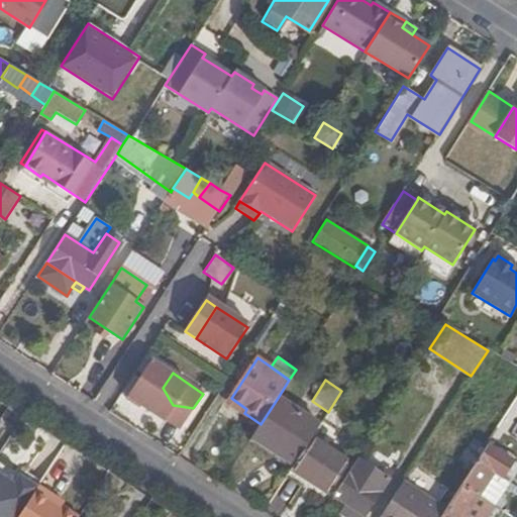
[(228,403),(244,413),(246,409),(231,398),(228,403)]
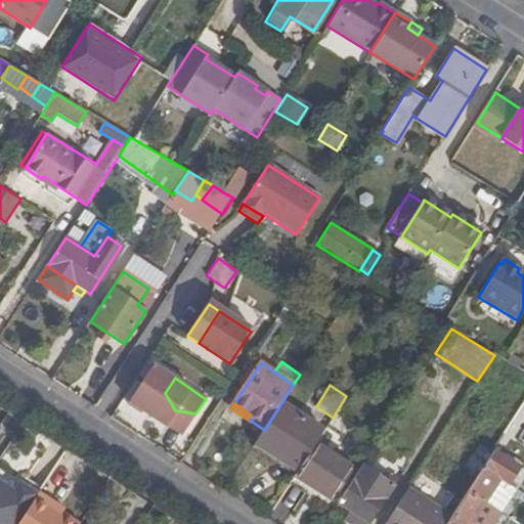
[(255,443),(297,471),(324,431),(281,403),(264,430),(255,443)]
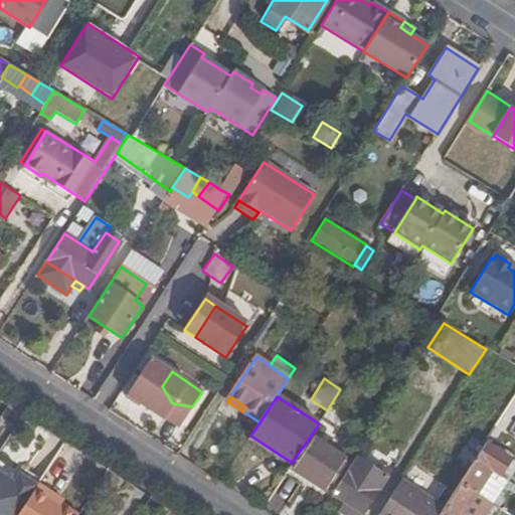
[(292,463),(279,484),(298,496),(310,479),(326,490),(346,459),(325,444),(334,428),(321,419),(319,423),(292,463)]
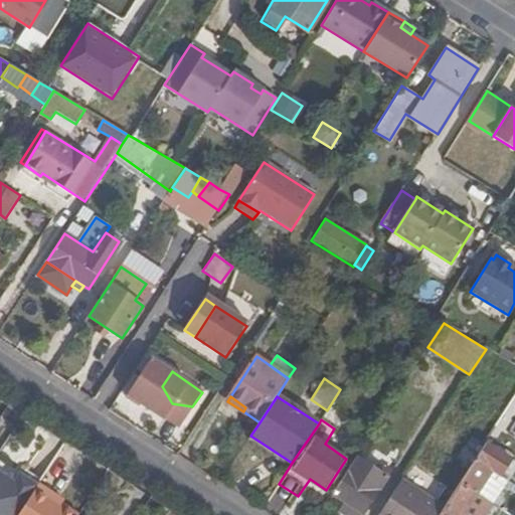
[(491,474),(497,478),(509,460),(485,444),(459,484),(477,495),(491,474)]
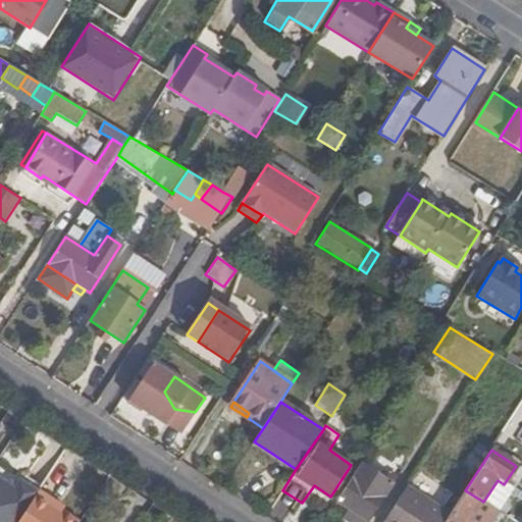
[(18,521),(40,490),(45,482),(27,469),(19,478),(0,464),(0,521),(18,521)]
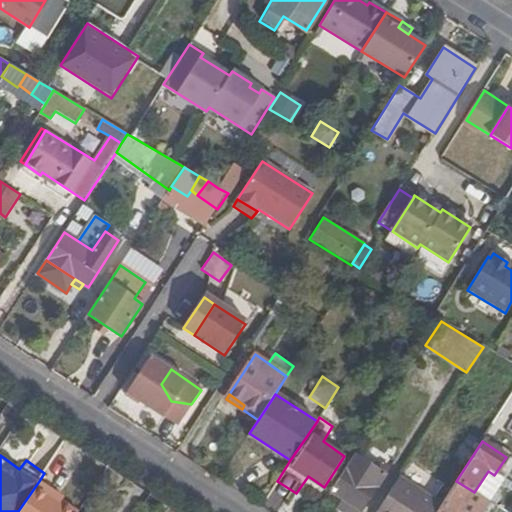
[(354,455),(331,490),(343,498),(349,502),(361,510),(384,475),(354,455)]
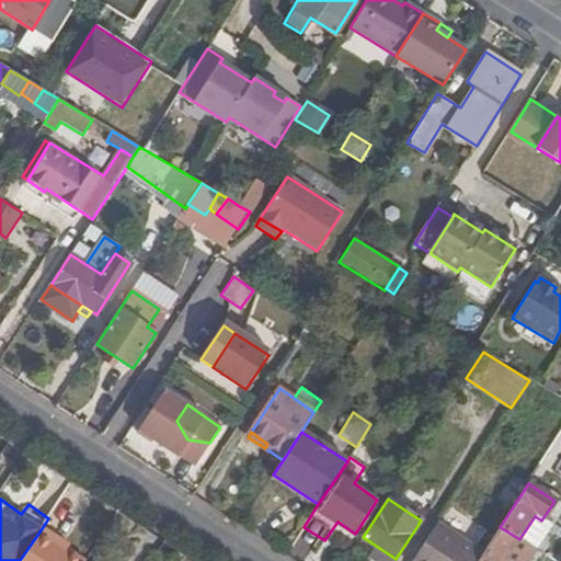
[(519,539),(526,544),(541,521),(535,516),(519,539)]
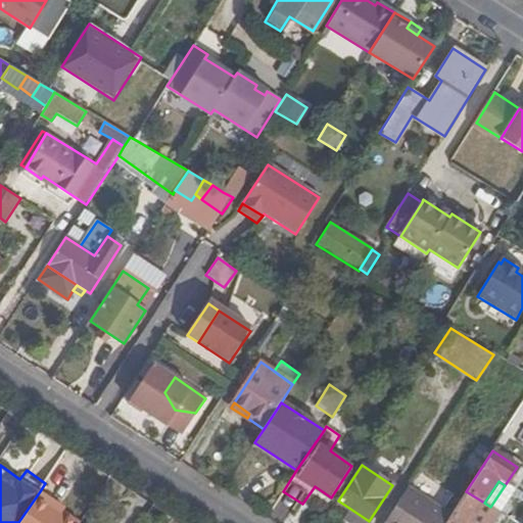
[(407,487),(383,522),(445,522),(450,516),(407,487)]
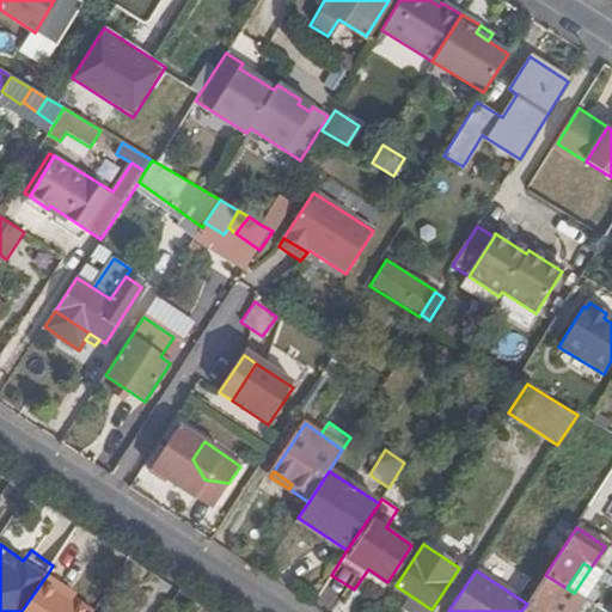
[(93,611),(74,599),(62,591),(65,587),(47,575),(22,611),(93,611)]
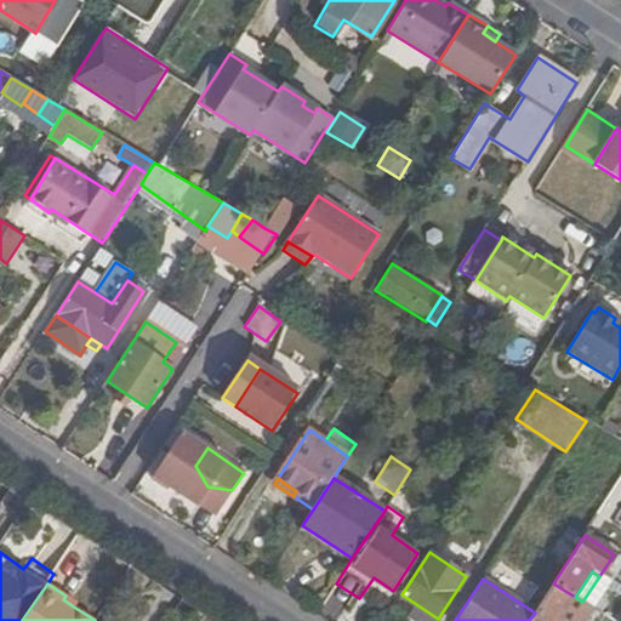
[(559,620),(575,597),(553,584),(535,613),(529,620),(559,620)]
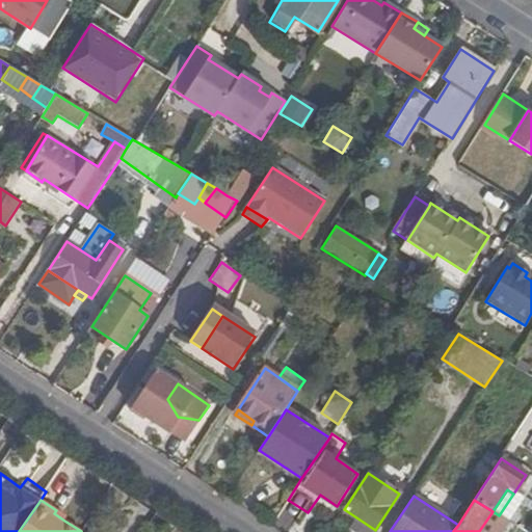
[(54,513),(64,521),(67,517),(56,510),(54,513)]
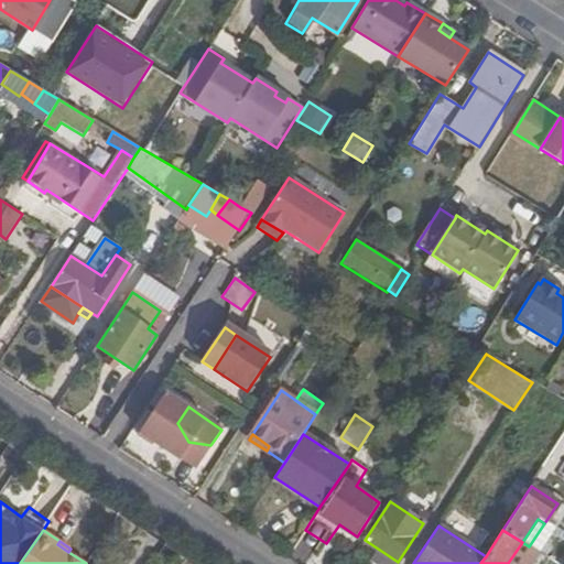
[(517,563),(529,546),(522,542),(508,563),(517,563)]
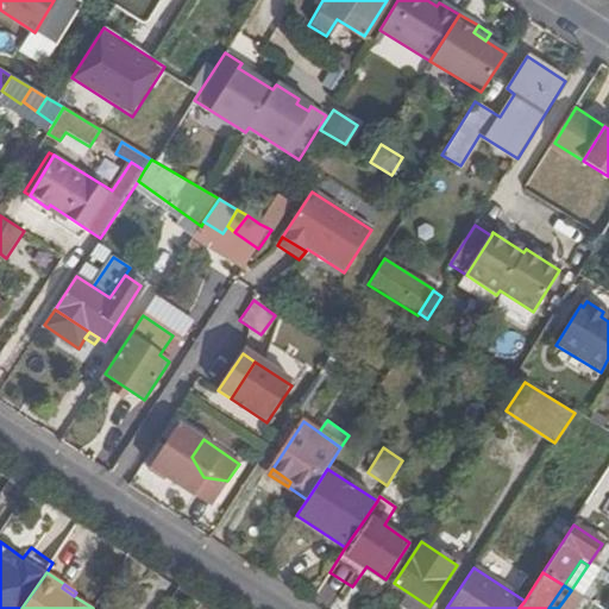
[(408,592),(402,602),(409,607),(415,597),(408,592)]
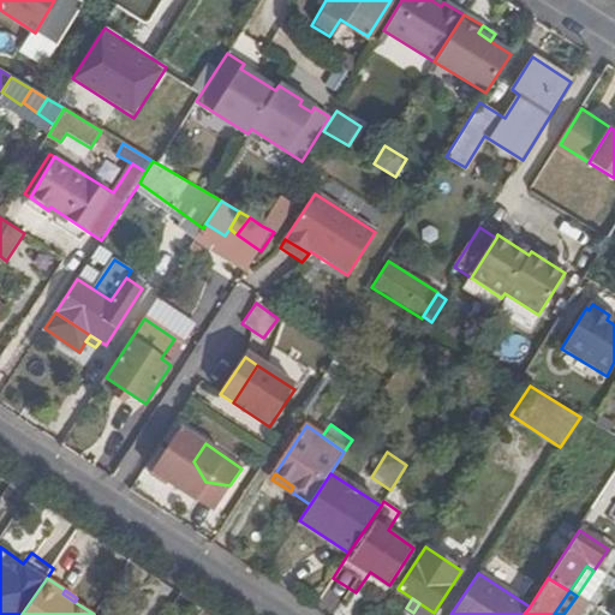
[(419,603),(413,613),(416,614),(431,614),(434,613),(419,603)]
